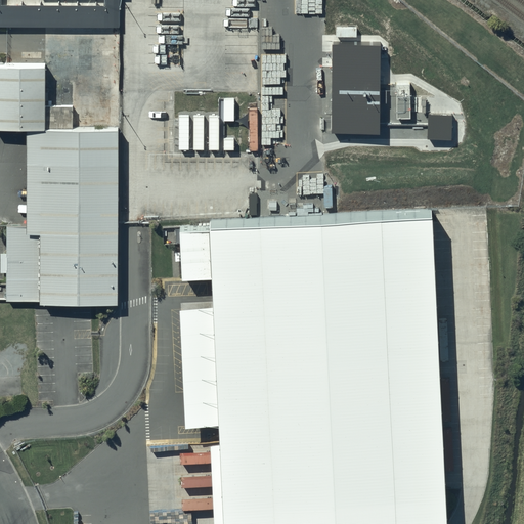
[(0,0),(0,27),(119,29),(119,0),(0,0)]
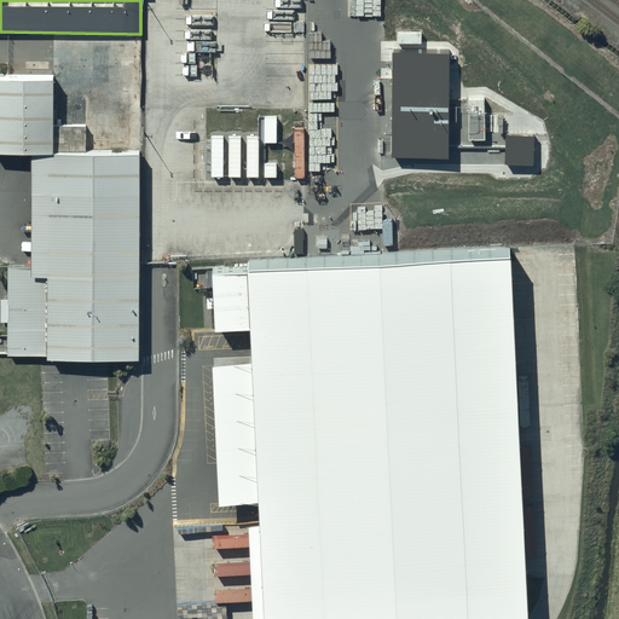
[(451,53),(393,53),(391,157),(450,160),(451,53)]
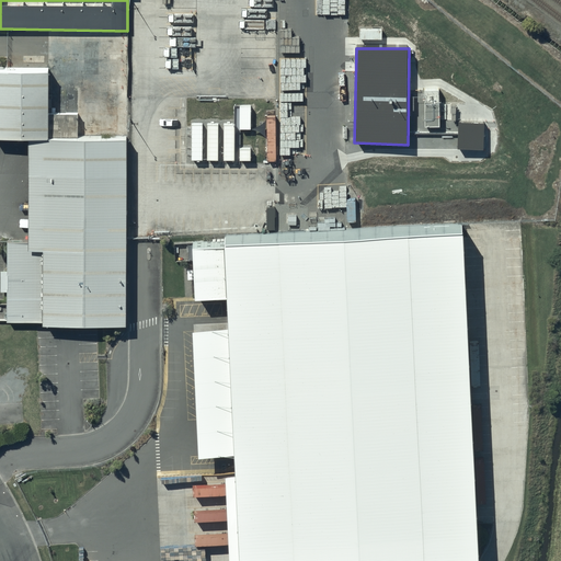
[(52,72),(0,71),(0,136),(50,137),(52,72)]
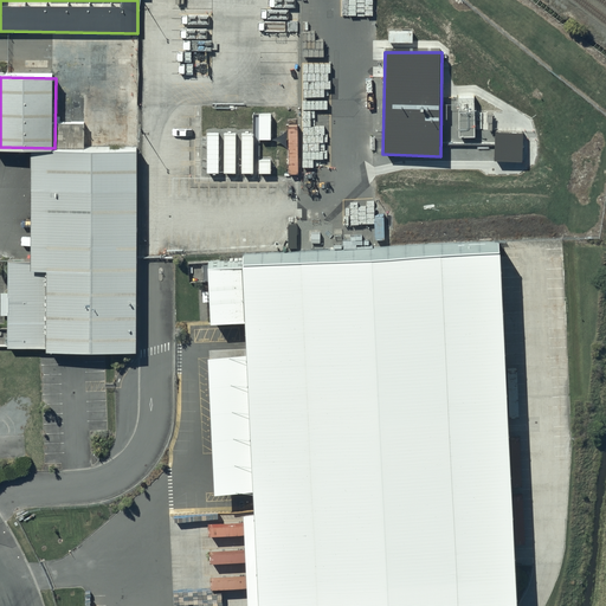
[(523,134),(495,133),(495,162),(523,163),(523,134)]
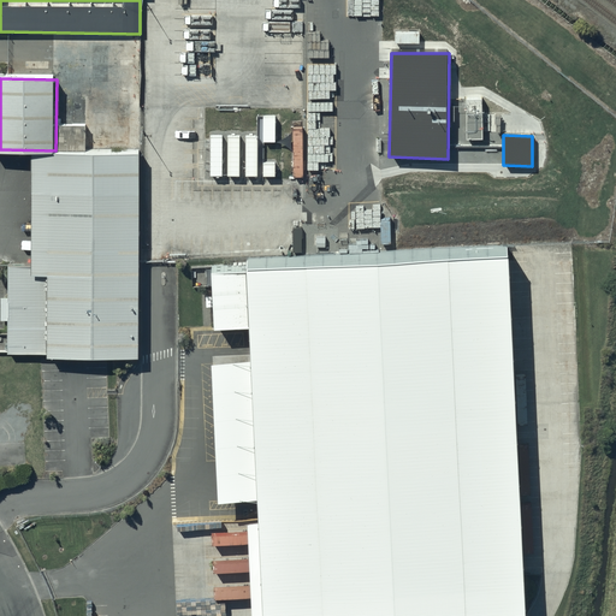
[(137,360),(141,155),(33,153),(30,278),(7,278),(6,357),(137,360)]
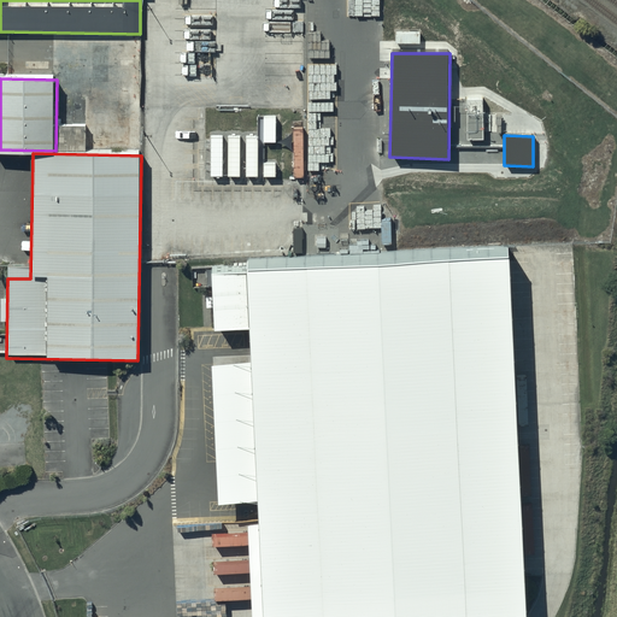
[(505,616),(491,246),(236,257),(241,359),(210,360),(216,505),(247,504),(251,616),(505,616)]
